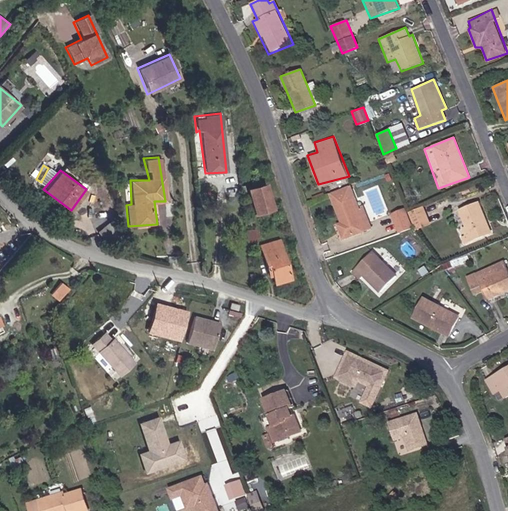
[(265,182),(244,187),(253,213),(272,207),(265,182)]
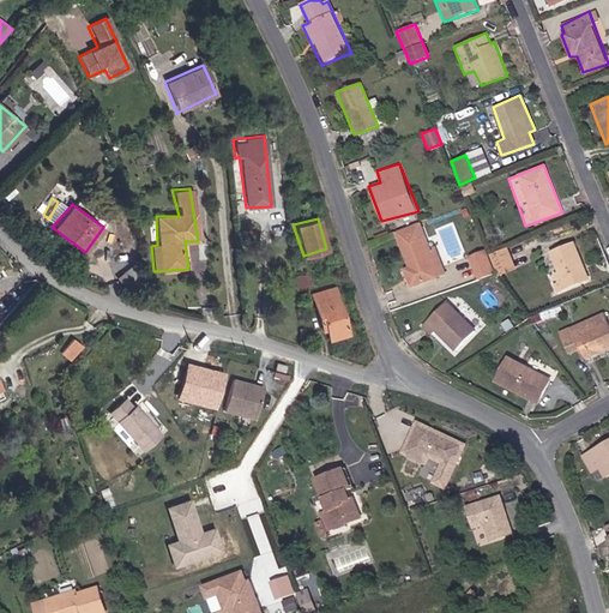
[(420,223),(393,232),(406,266),(403,268),(410,287),(445,272),(433,246),(429,247),(420,223)]
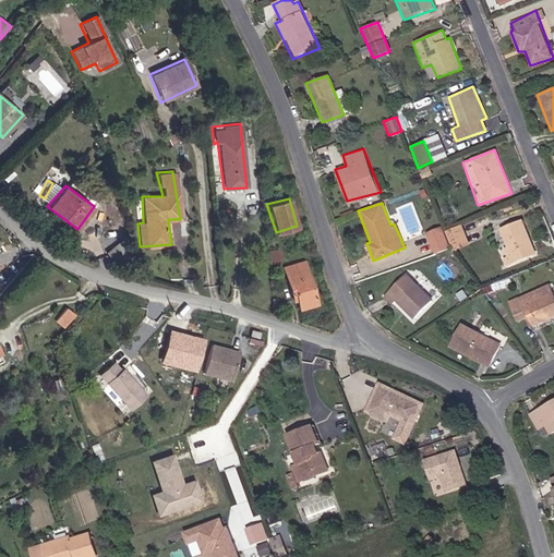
[(522,219),(500,229),(507,247),(501,252),(508,267),(536,255),(522,219)]
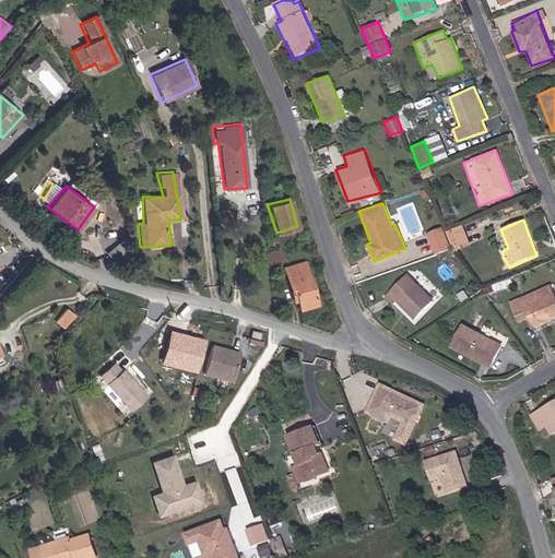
[(461,225),(444,230),(452,250),(469,245),(461,225)]
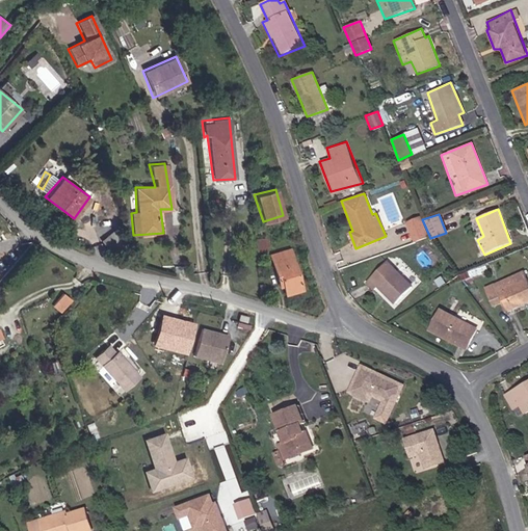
[(418,215),(404,221),(413,241),(427,235),(418,215)]
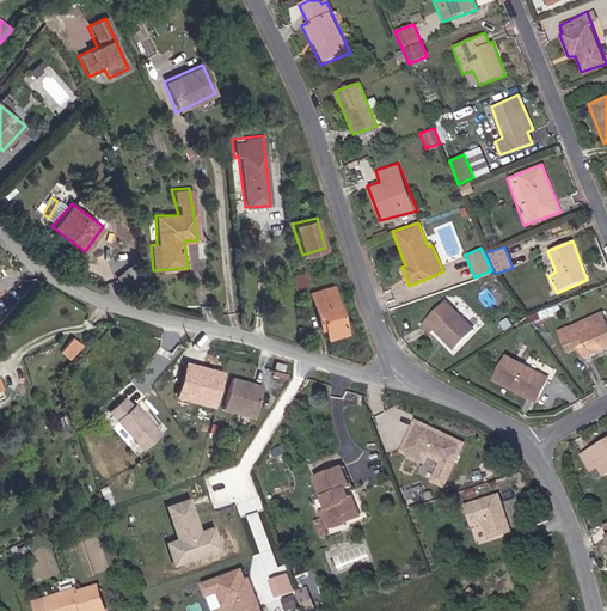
[(331,285),(307,291),(324,340),(350,333),(331,285)]
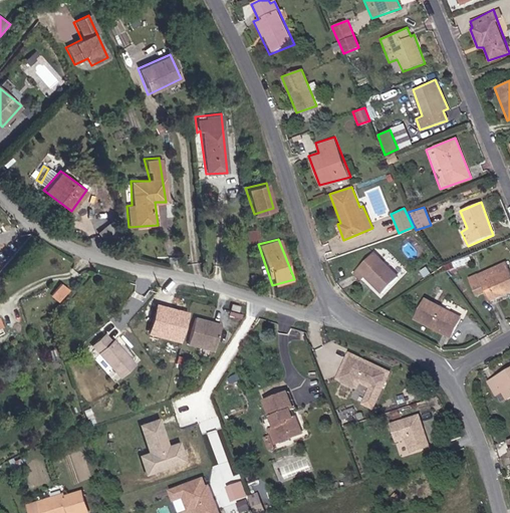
[(397,275),(372,251),(351,272),(359,280),(363,276),(379,292),(397,275)]
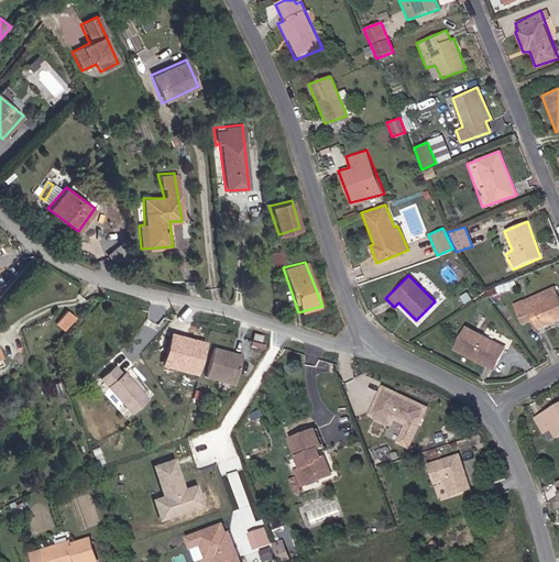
[(558,298),(554,286),(511,305),(522,324),(533,319),(536,331),(558,319),(558,298)]
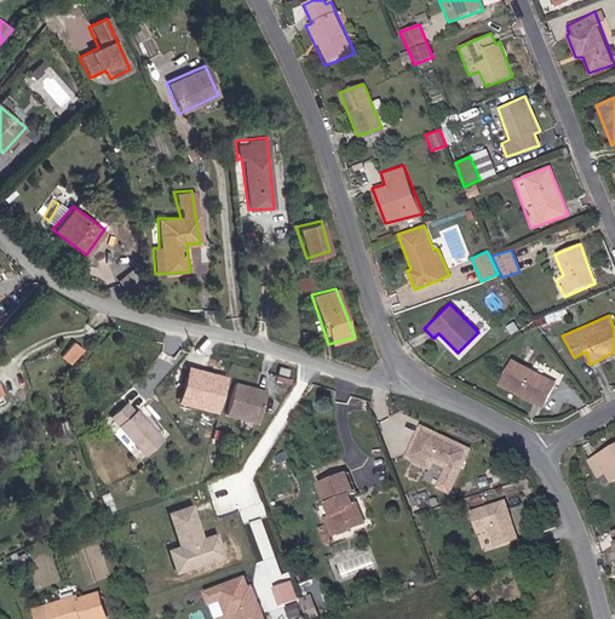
[(68,362),(80,347),(69,339),(57,355),(68,362)]
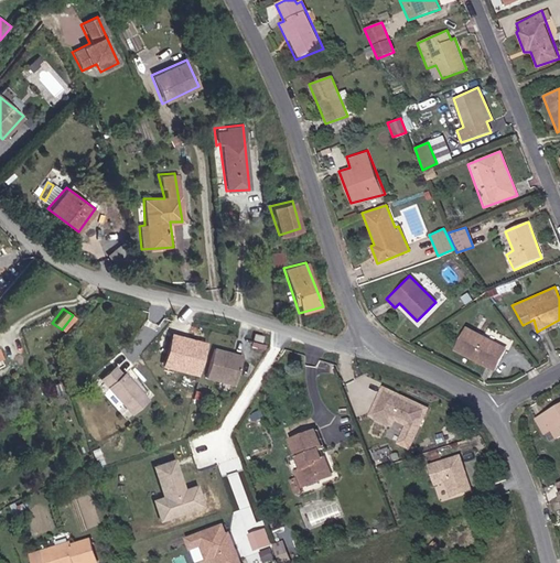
[(507,348),(466,326),(454,350),(495,371),(507,348)]
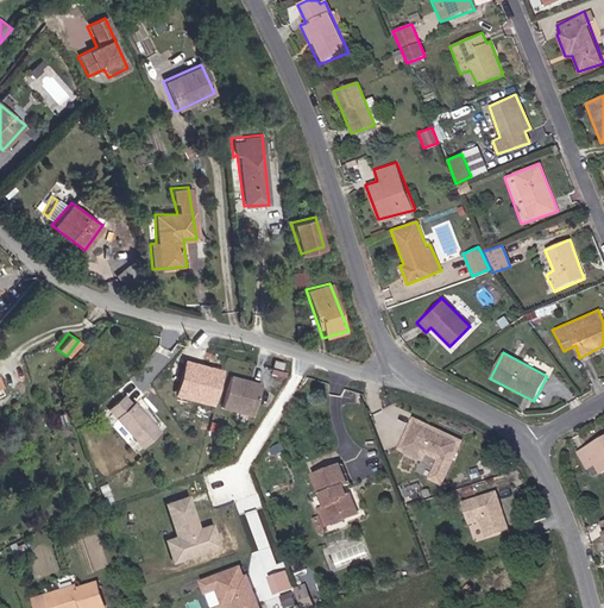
[(260,382),(227,374),(219,407),(253,415),(260,382)]
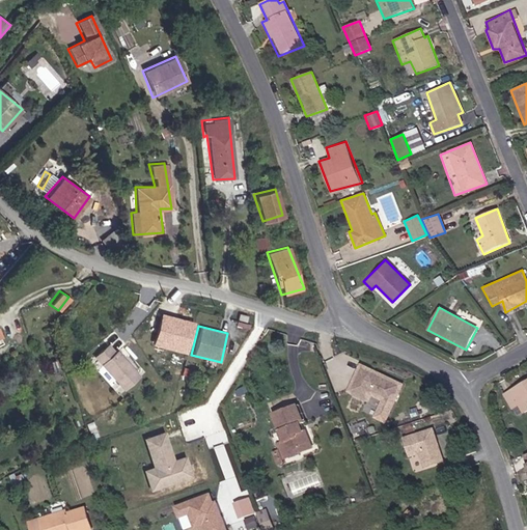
[(113,352),(106,343),(92,357),(121,390),(138,375),(115,350),(113,352)]
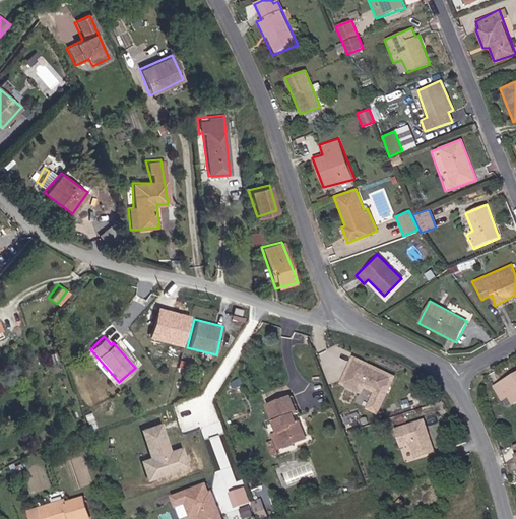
[(391,375),(347,357),(334,385),(355,394),(359,387),(368,391),(360,409),(374,414),(391,375)]
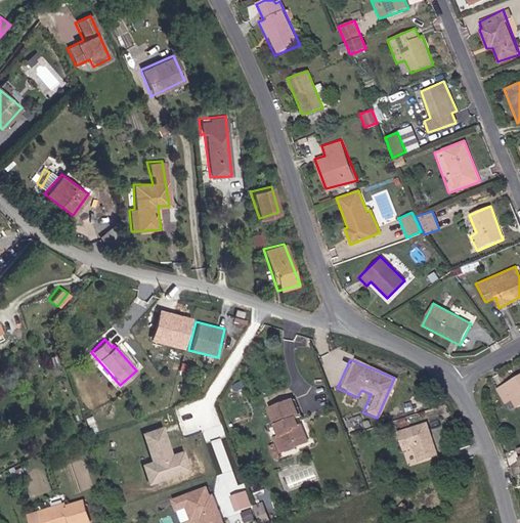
[(519,375),(495,387),(504,402),(511,400),(516,407),(519,405),(519,375)]
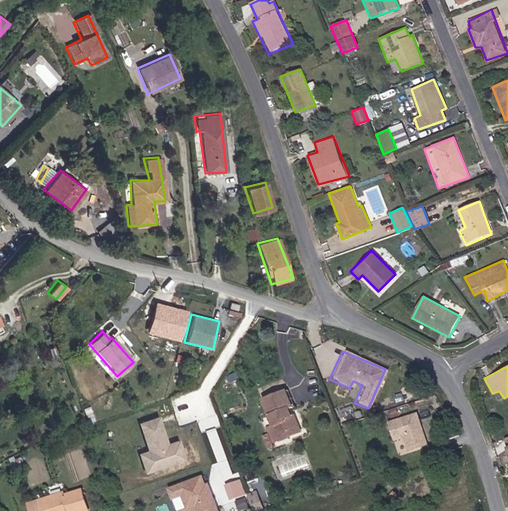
[(286,391),(262,399),(273,425),(265,428),(268,434),(262,436),(265,447),(303,433),(286,391)]
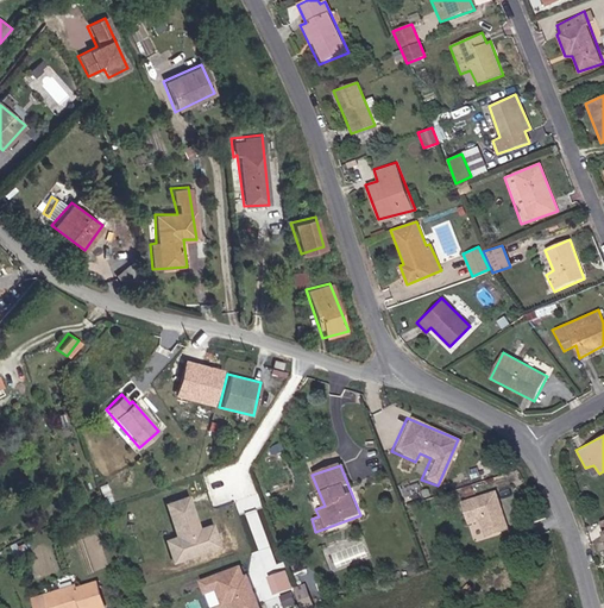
[(503,531),(490,491),(455,503),(463,527),(472,524),(478,539),(503,531)]
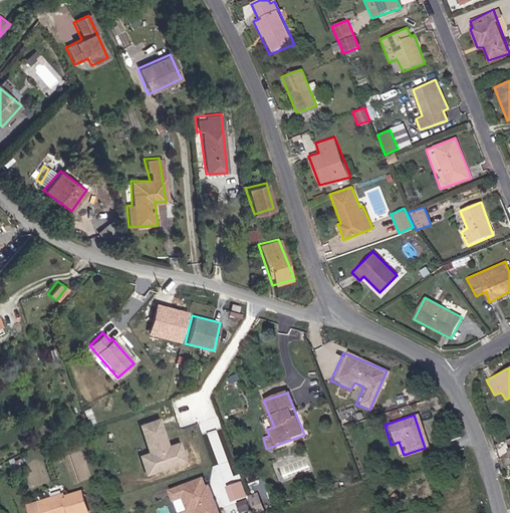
[(134,424),(143,452),(133,455),(141,476),(182,461),(174,440),(163,445),(154,418),(134,424)]
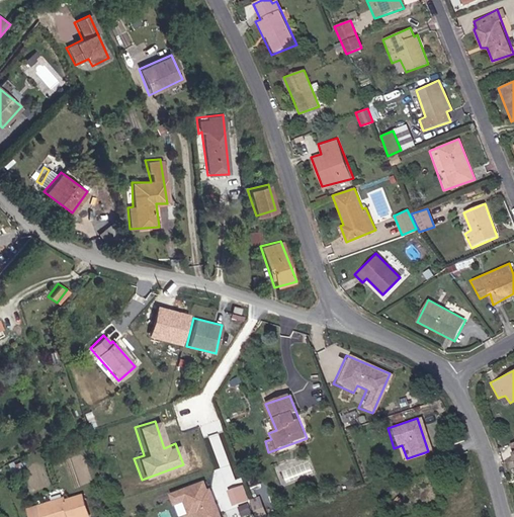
[(169,505),(179,501),(184,516),(192,514),(193,516),(217,516),(206,489),(202,490),(199,481),(165,494),(169,505)]
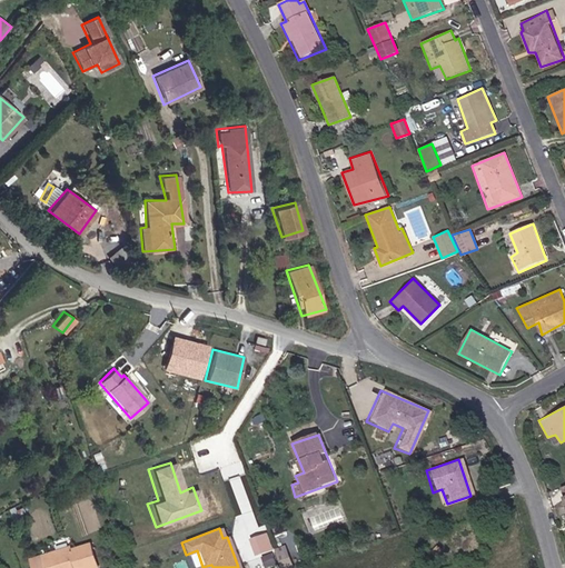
[(71,545),(29,558),(31,567),(98,567),(89,542),(71,548),(71,545)]
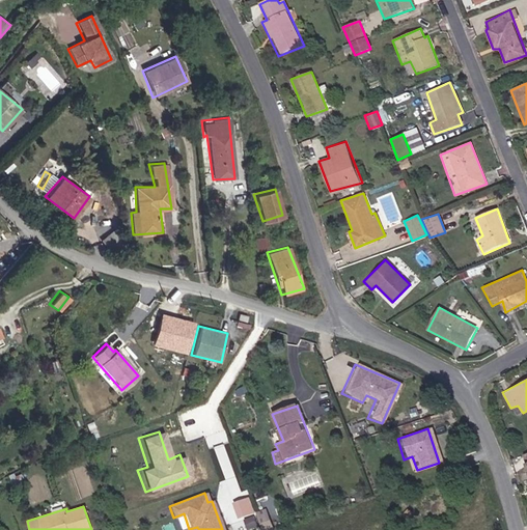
[(265,507),(254,510),(260,528),(271,525),(265,507)]
